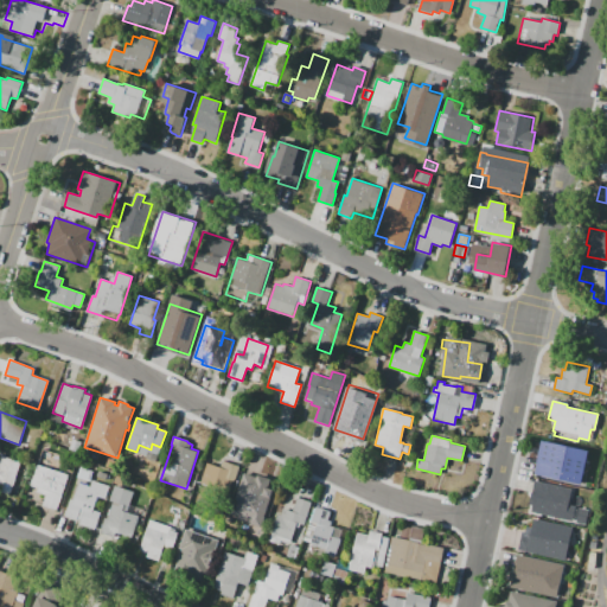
[(580,485),(536,474),(543,441),(587,452),(580,485)]
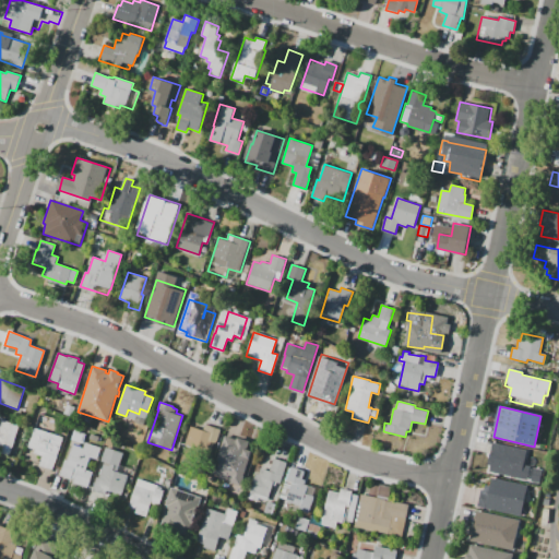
[(19,425),(9,454),(0,451),(0,425),(1,419),(19,425)]
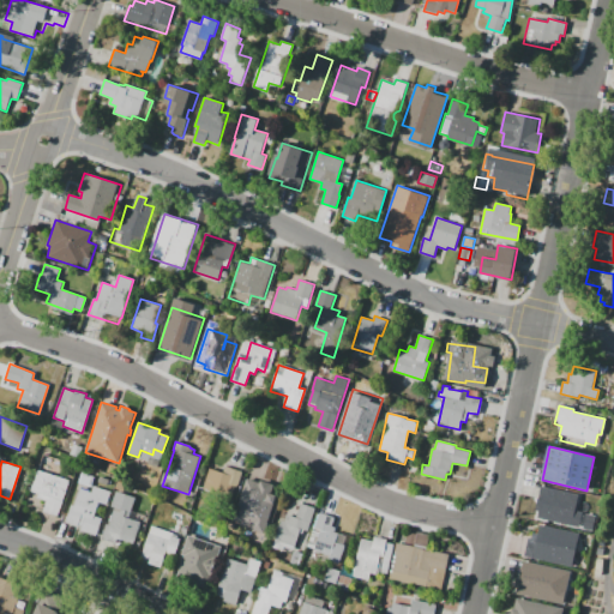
[(107,473),(109,463),(120,467),(118,476),(107,473)]
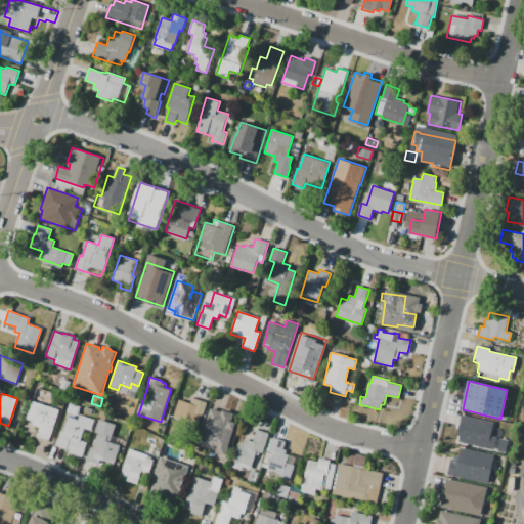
[(179,399),(190,403),(192,397),(207,402),(206,406),(209,406),(203,425),(174,416),(179,399)]
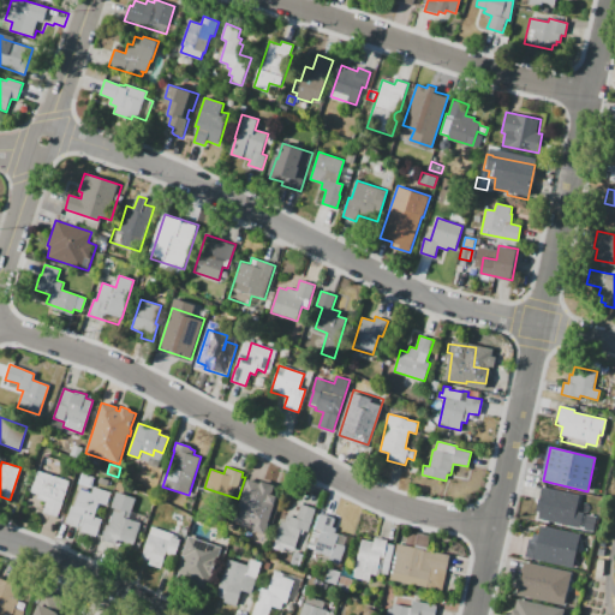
[(58,517),(43,512),(47,502),(37,499),(39,494),(31,491),(37,470),(70,481),(58,517)]
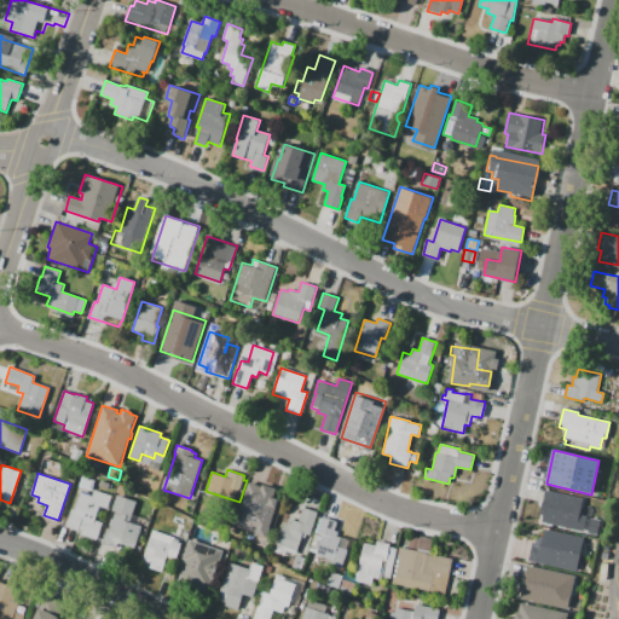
[(79,486),(82,476),(96,480),(92,491),(79,486)]
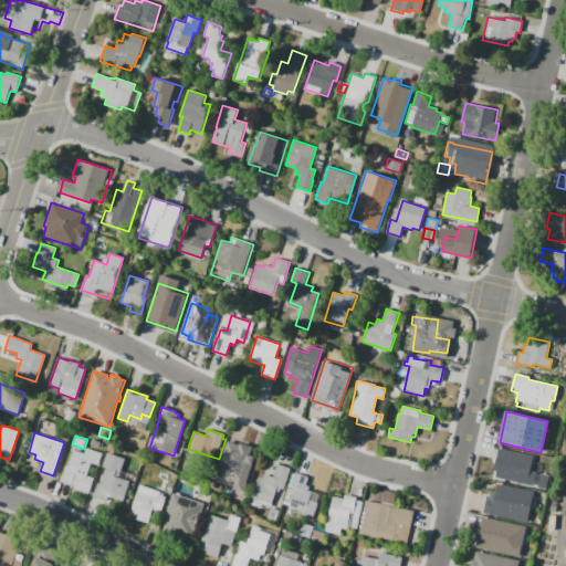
[(228,441),(239,444),(240,443),(252,447),(250,454),(255,457),(243,492),(231,488),(232,485),(221,482),(222,481),(215,479),(228,441)]
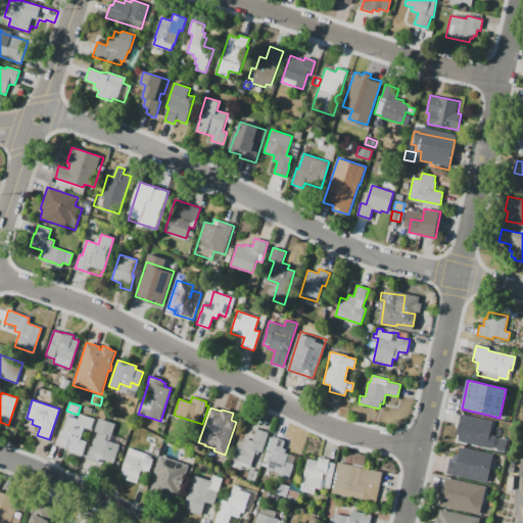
[(461,441),(463,430),(458,429),(462,412),(496,420),(493,434),(496,435),(493,449),(461,441)]
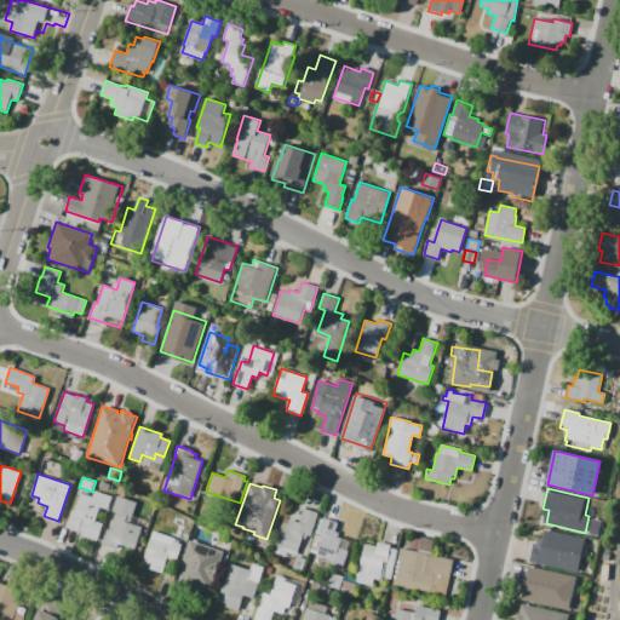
[(97,541),(80,535),(81,532),(79,530),(79,532),(67,527),(68,522),(62,520),(63,516),(69,518),(72,510),(75,511),(78,504),(75,504),(75,501),(69,499),(70,494),(78,495),(78,494),(80,495),(80,493),(92,497),(93,491),(112,497),(107,510),(101,507),(99,511),(98,511),(95,521),(103,523),(97,541)]
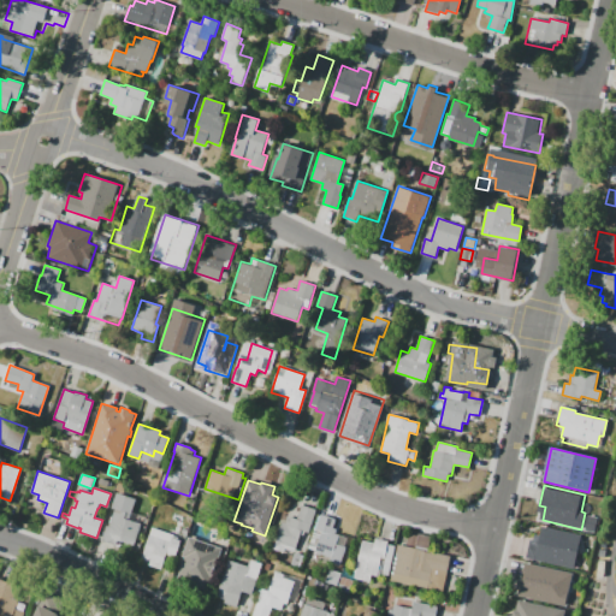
[(135,545),(120,540),(118,546),(101,540),(106,526),(108,526),(114,509),(111,508),(116,492),(136,499),(129,520),(142,525),(135,545)]
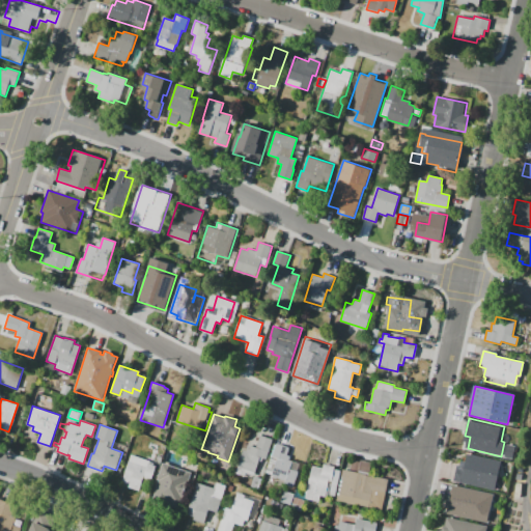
[(254,476),(246,473),(245,476),(240,474),(240,471),(236,470),(243,450),(246,450),(248,445),(255,447),(259,435),(273,439),(266,459),(260,457),(254,476)]
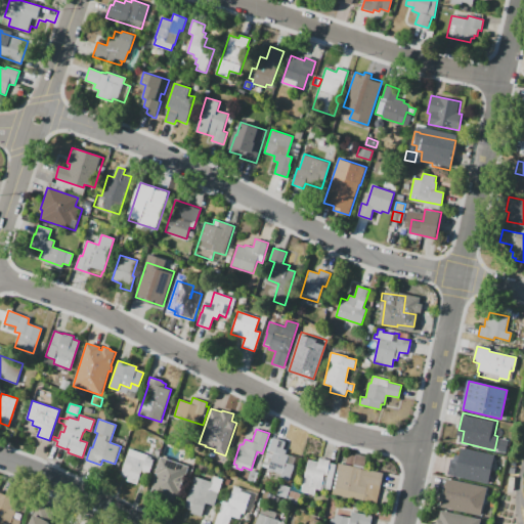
[(261,467),(271,438),(272,438),(272,437),(286,441),(282,449),(287,450),(285,453),(293,456),(294,456),(295,457),(295,459),(293,465),(294,465),(289,482),(279,479),(281,474),(275,472),(274,473),(266,470),(267,469),(261,467)]
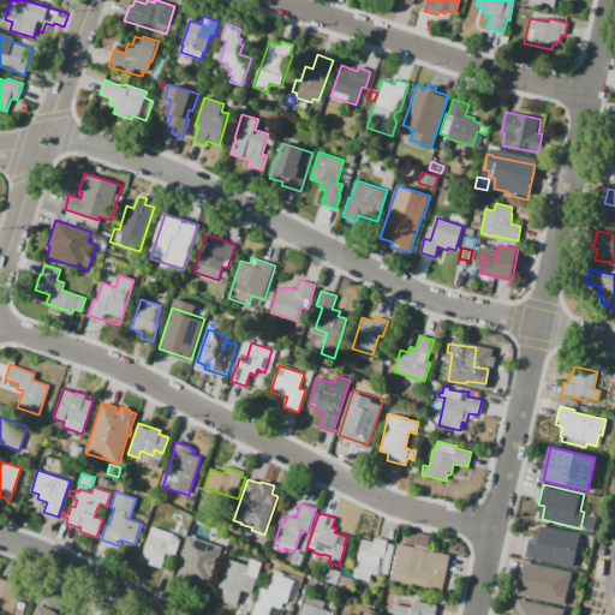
[(589,518),(596,519),(592,533),(585,531),(589,518)]
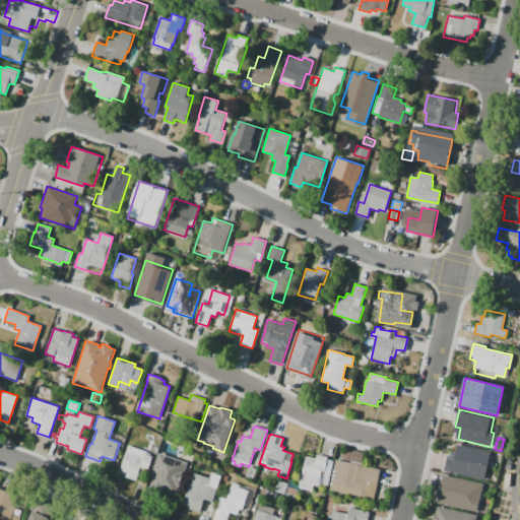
[(447,471),(451,452),(456,453),(458,444),(470,447),(492,452),(484,479),(447,471)]
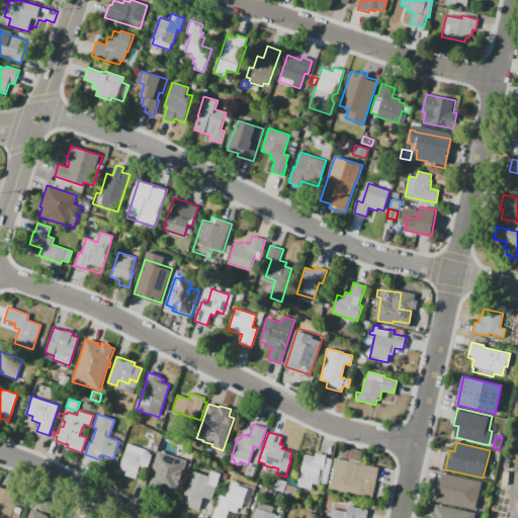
[(127,443),(146,449),(146,450),(150,451),(149,453),(153,454),(148,468),(140,466),(136,479),(124,476),(125,472),(118,469),(127,443)]
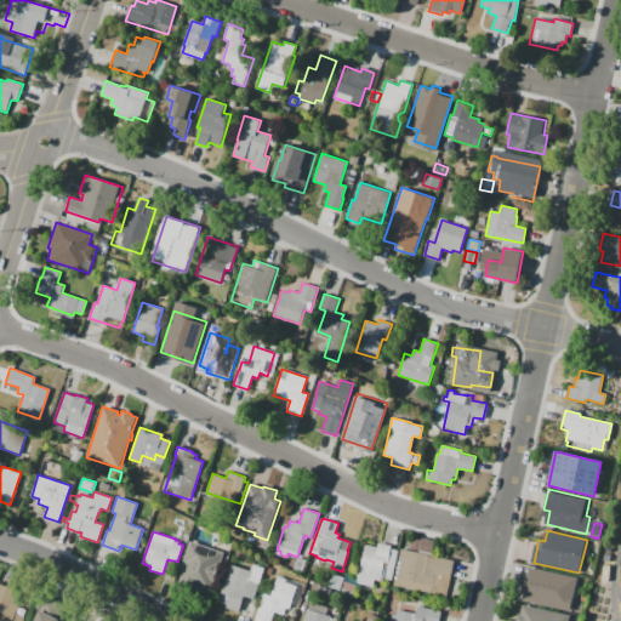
[(400,548),(409,551),(412,537),(421,540),(421,539),(434,541),(432,556),(454,560),(446,597),(433,593),(433,596),(420,593),(421,591),(416,590),(416,587),(414,587),(412,592),(398,588),(399,584),(393,582),(400,548)]
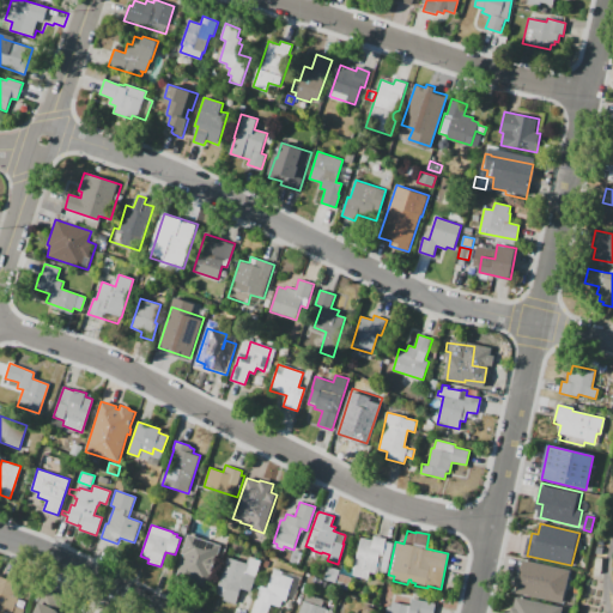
[(187,534),(220,545),(207,588),(175,577),(183,554),(181,553),(187,534)]
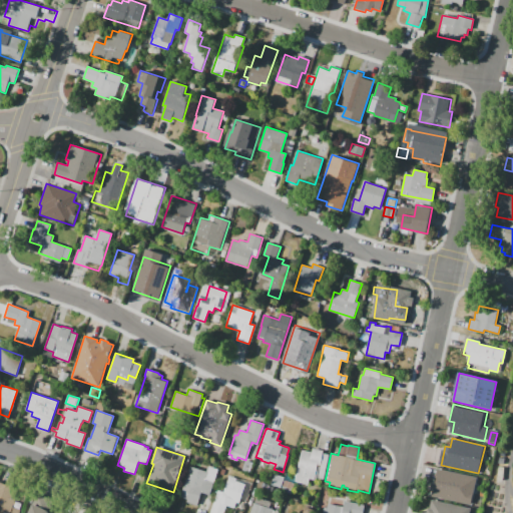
[(295,482),(302,450),(312,452),(313,448),(323,451),(323,453),(329,455),(323,481),(314,479),(313,482),(310,481),(309,478),(308,484),(295,482)]
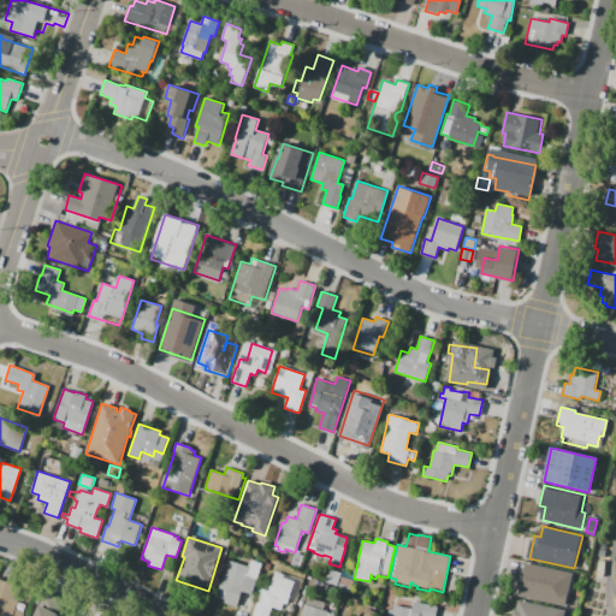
[(291,564),(295,552),(304,556),(300,568),(291,564)]
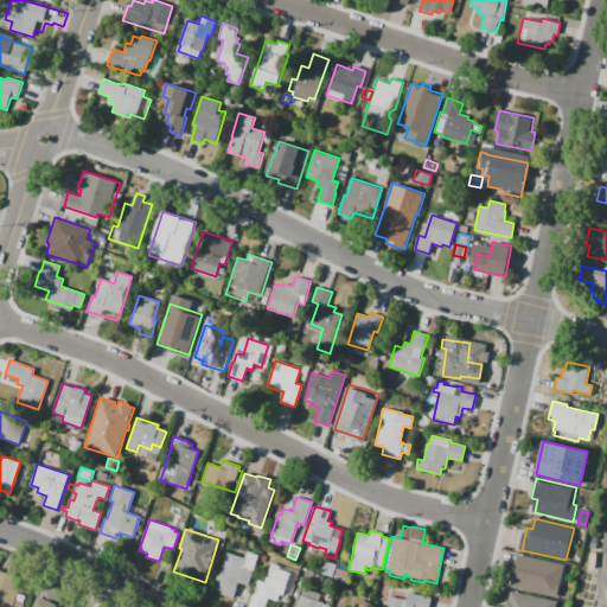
[(225,551),(243,557),(246,551),(259,555),(248,586),(238,583),(234,598),(221,594),(222,590),(213,588),(225,551)]
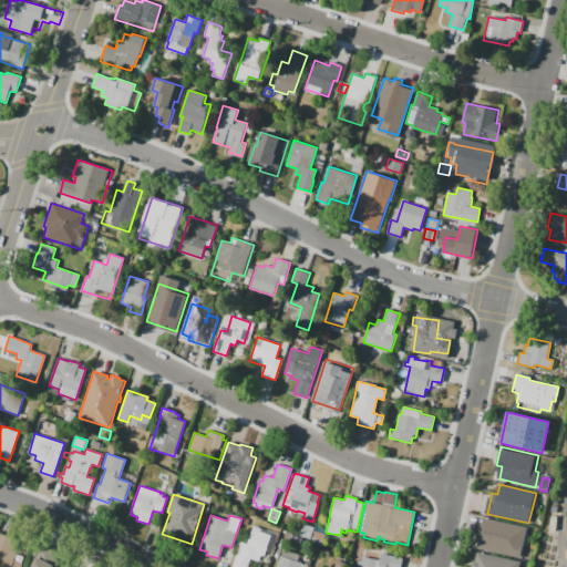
[(476,544),(478,535),(481,535),(485,518),(528,528),(523,554),(476,544)]
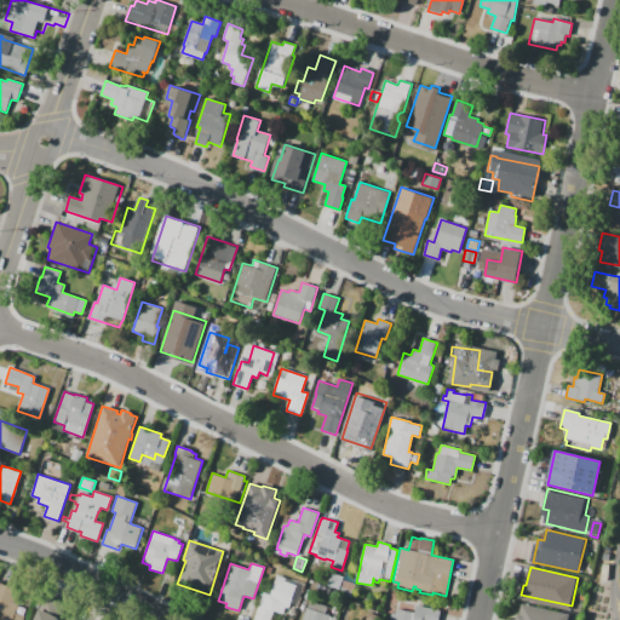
[(339,590),(327,586),(331,573),(343,577),(339,590)]
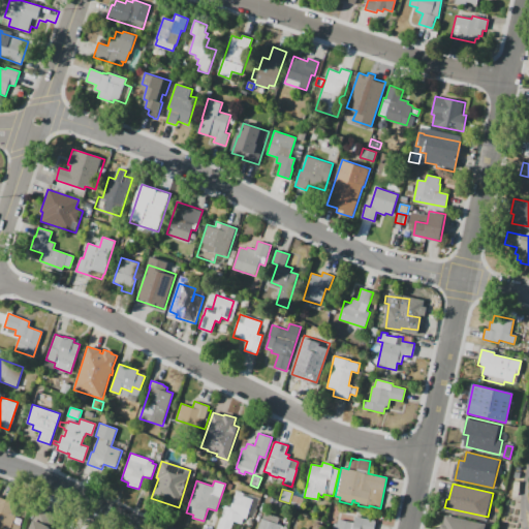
[(217,528),(224,505),(230,507),(236,491),(259,498),(253,519),(248,517),(247,519),(244,518),(242,524),(234,521),(230,528),(217,528)]
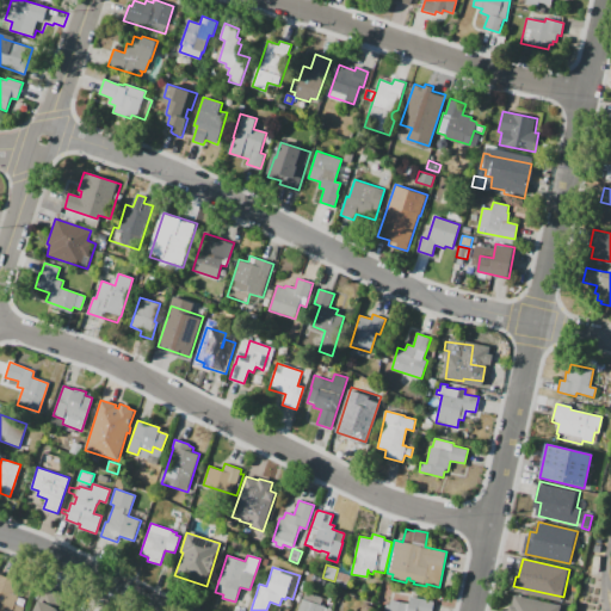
[(339,572),(351,576),(347,588),(334,585),(339,572)]
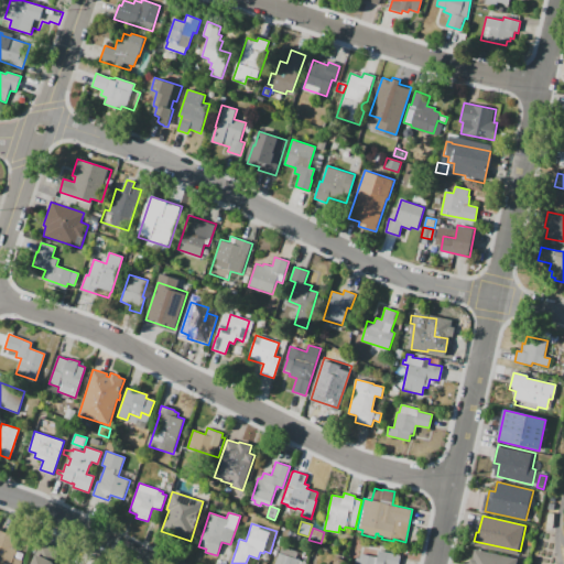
[(21,563),(1,563),(0,563),(0,530),(13,534),(10,542),(13,543),(12,548),(17,550),(15,551),(23,554),(22,560),(23,560),(21,563)]
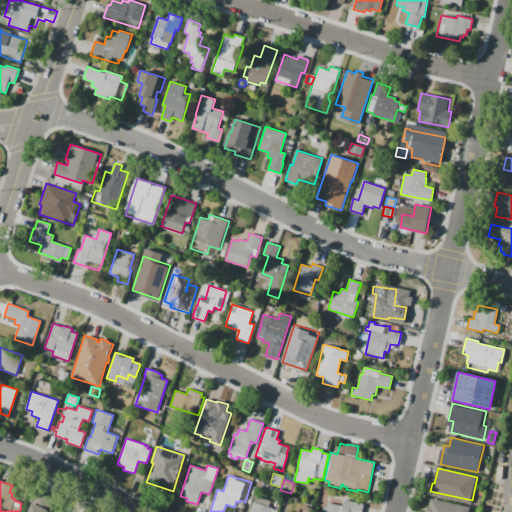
[(321,486),(329,488),(325,505),(318,503),(321,486)]
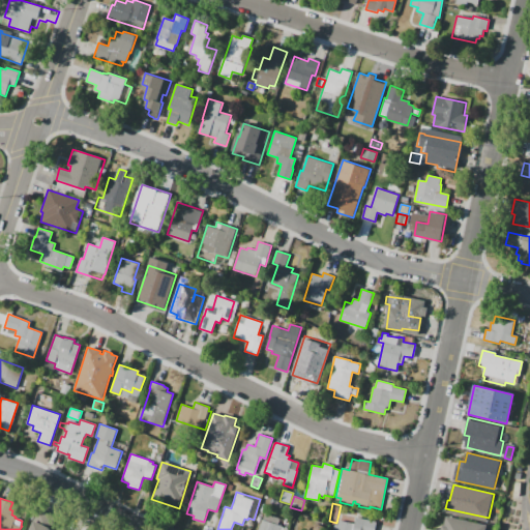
[(29,529),(39,509),(56,517),(50,529),(29,529)]
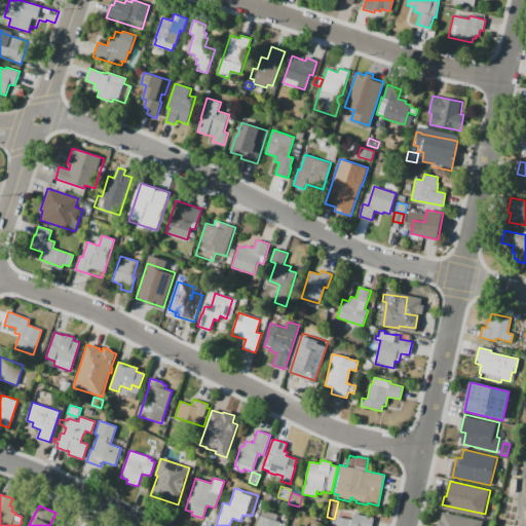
[(256,525),(260,515),(261,516),(263,510),(277,514),(275,520),(280,522),(280,523),(284,524),(283,525),(256,525)]
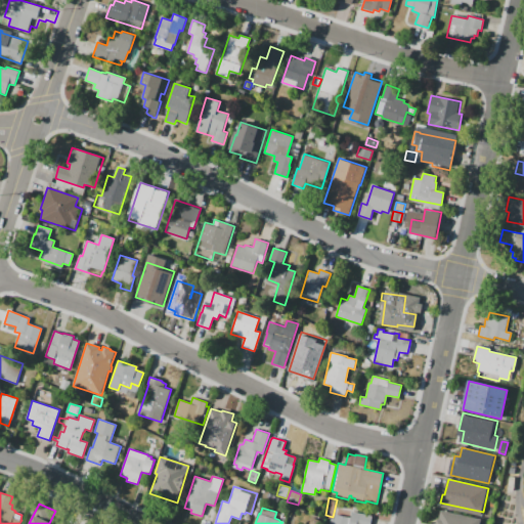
[(352,511),(373,515),(369,523),(330,523),(331,519),(334,519),(335,514),(350,518),(352,511)]
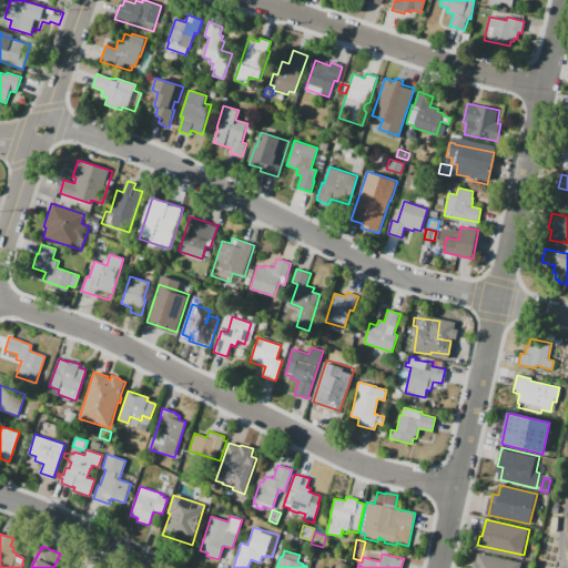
[(473,567),(474,563),(476,563),(478,554),(530,565),(529,567),(473,567)]
